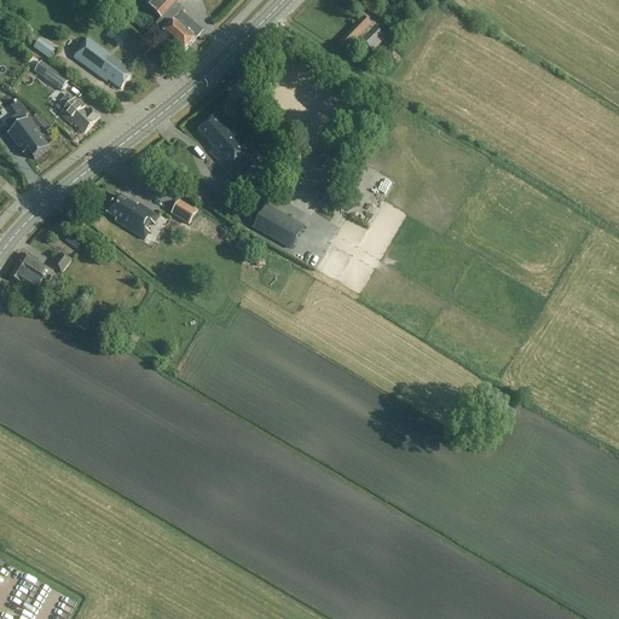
[(162,36),(181,56),(196,41),(195,40),(202,33),(183,15),(185,12),(175,4),(178,0),(150,0),(146,5),(161,18),(155,25),(157,28),(155,29),(162,36)]
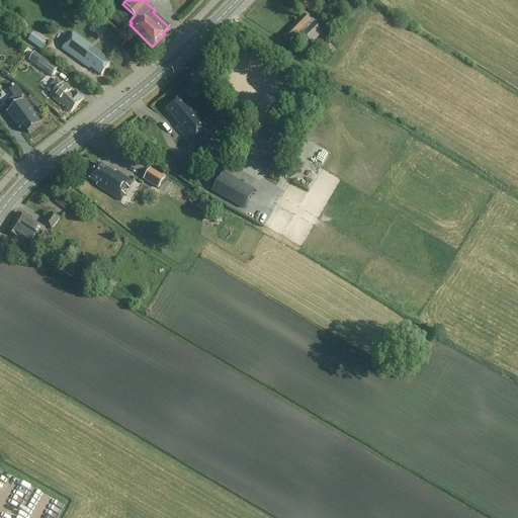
[(282,36),(289,42),(292,47),(298,41),(303,47),(309,40),(311,44),(322,32),(311,21),(305,15),(282,36)]
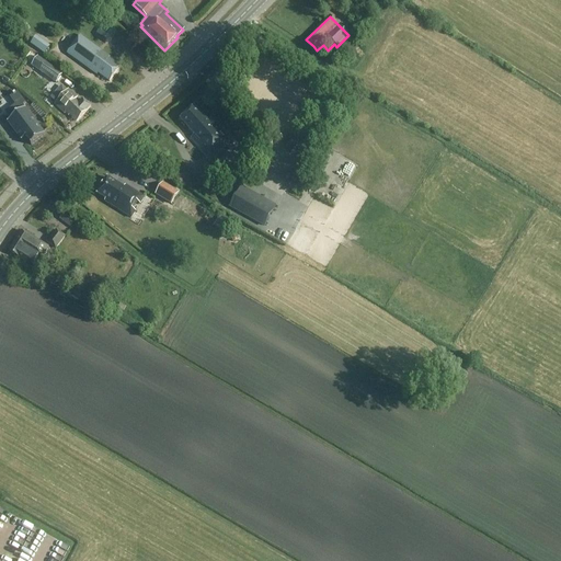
[(107,27),(102,33),(101,35),(110,43),(116,34),(107,27)]
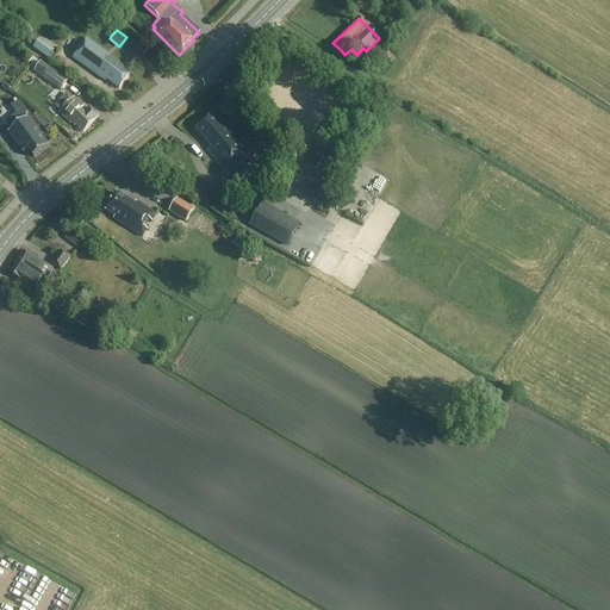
[(32,48),(49,61),(55,51),(38,39),(32,48)]
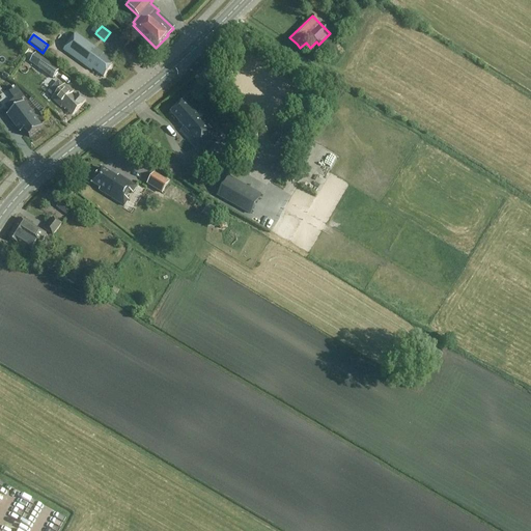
[(77,34),(64,51),(92,72),(93,71),(104,78),(114,64),(103,56),(104,55),(77,34)]
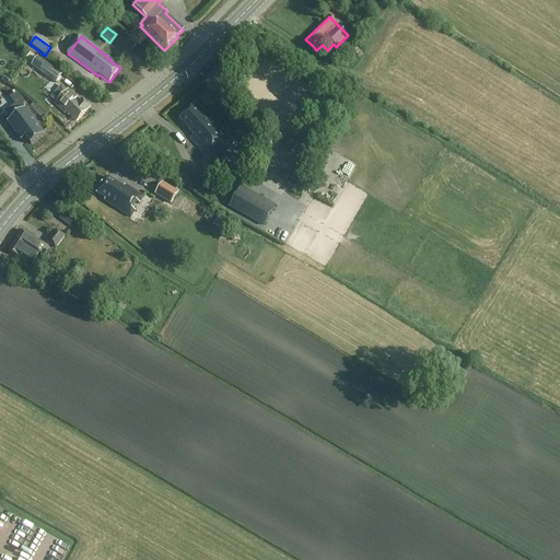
[(37,57),(31,67),(56,84),(62,74),(37,57)]
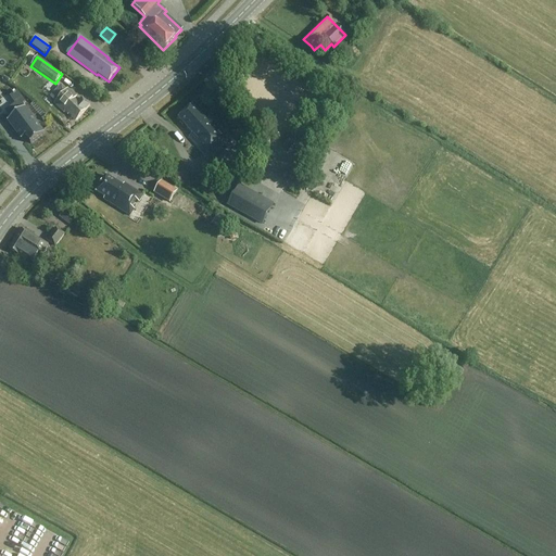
[(67,89),(53,105),(63,114),(64,114),(67,116),(68,115),(71,118),(73,121),(73,119),(75,122),(89,106),(80,99),(78,102),(74,99),(76,97),(67,89)]
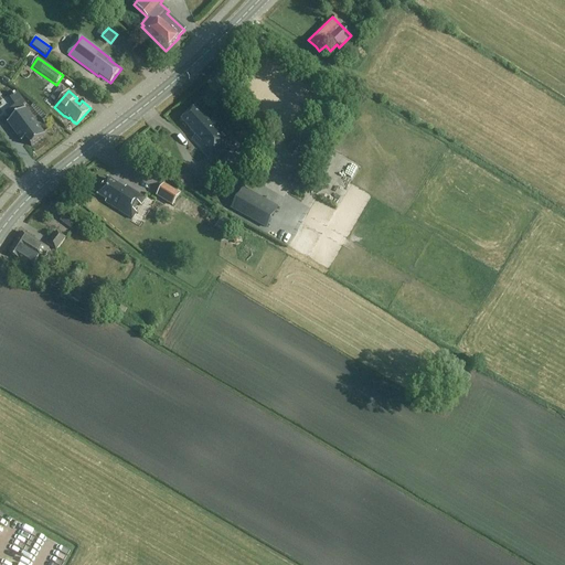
[(93,105),(99,98),(94,94),(88,100),(93,105)]
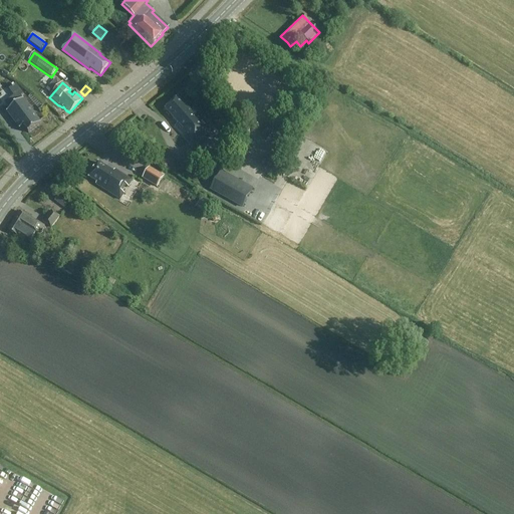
[(165,109),(184,131),(180,134),(192,149),(212,132),(194,110),(191,113),(178,98),(165,109)]
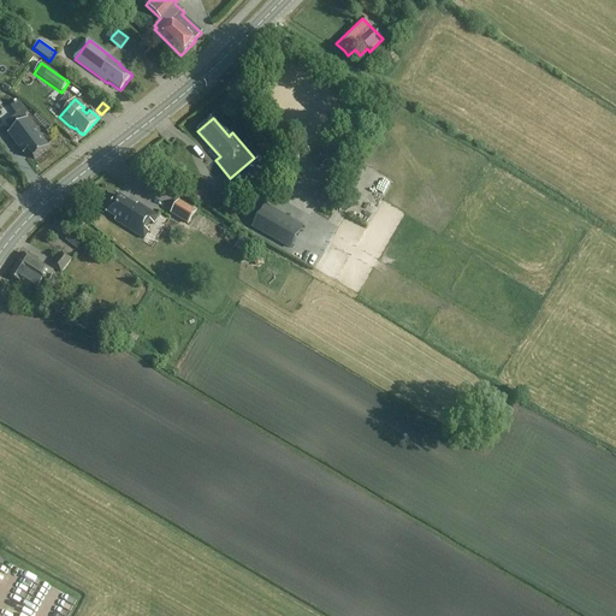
[(28,119),(7,135),(9,136),(9,135),(16,144),(22,153),(23,155),(23,157),(25,155),(29,152),(30,154),(34,159),(34,160),(41,155),(49,148),(48,148),(36,131),(28,120),(29,120),(28,119)]
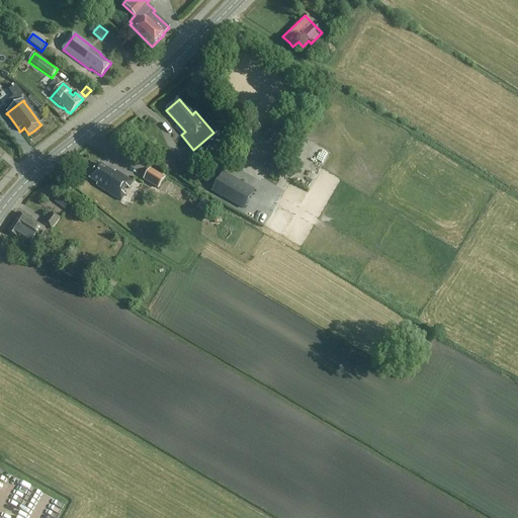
[(274,120),(261,134),(268,140),(281,127),(274,120)]
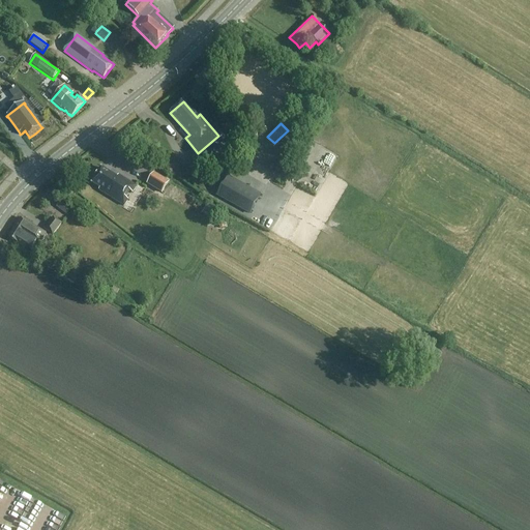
[(231,139),(229,141),(235,147),(243,140),(236,131),(229,137),(231,139)]
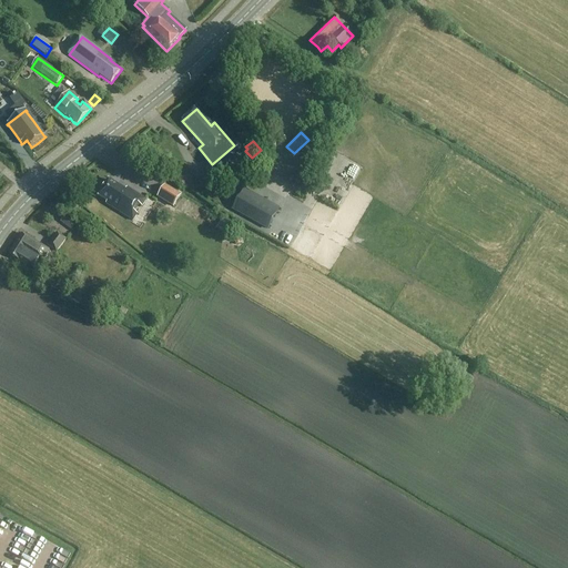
[(188,190),(196,181),(186,171),(176,180),(188,190)]
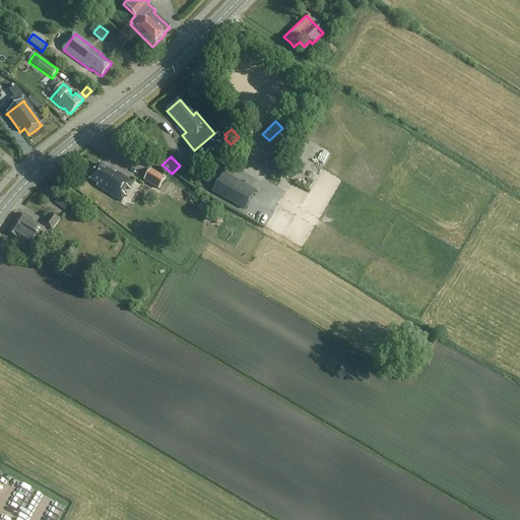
[(133,184),(116,173),(115,175),(100,166),(90,180),(99,185),(96,187),(122,202),(125,196),(120,193),(125,186),(130,190),(133,184)]
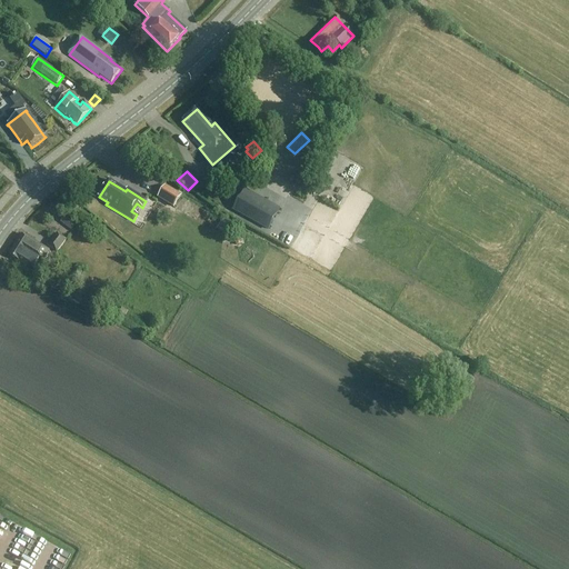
[(158,199),(173,209),(181,196),(166,186),(158,199)]
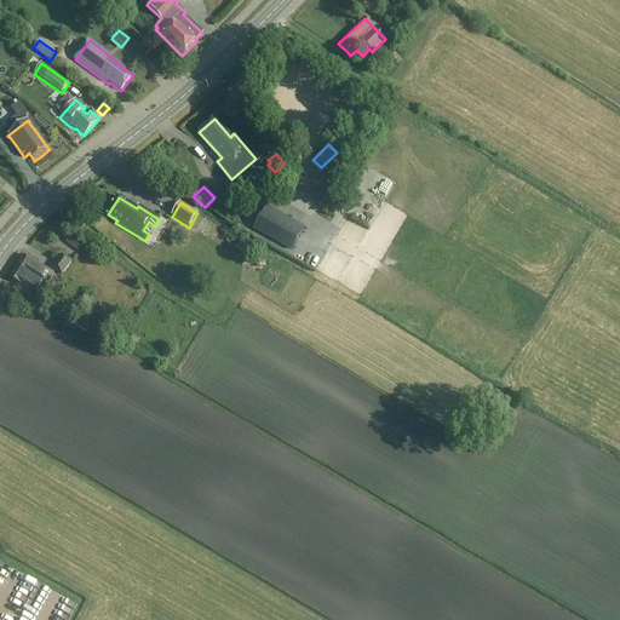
[(260,202),(247,222),(276,246),(292,225),(260,202)]
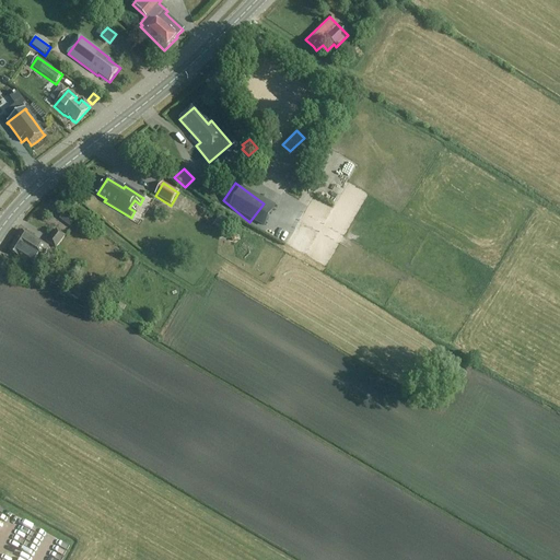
[(65,212),(60,218),(71,225),(76,220),(65,212)]
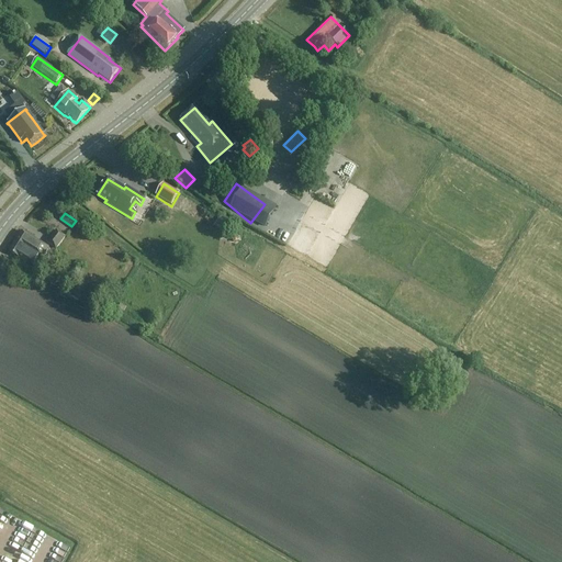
[(214,227),(222,232),(228,222),(220,217),(214,227)]
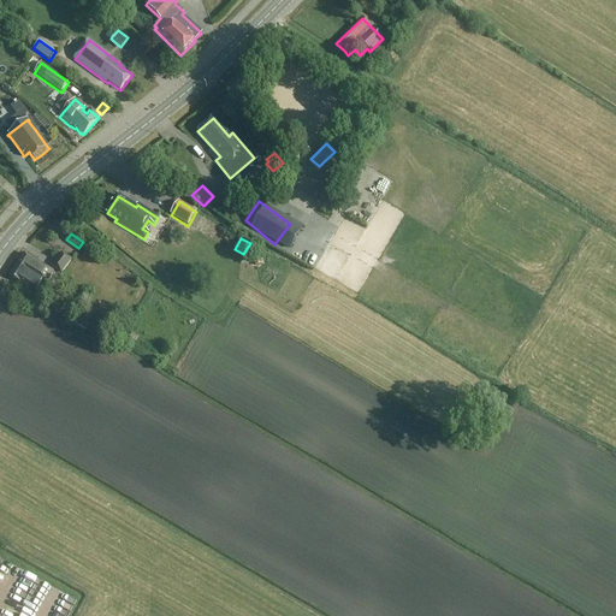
[(61,274),(71,261),(61,253),(51,266),(61,274)]
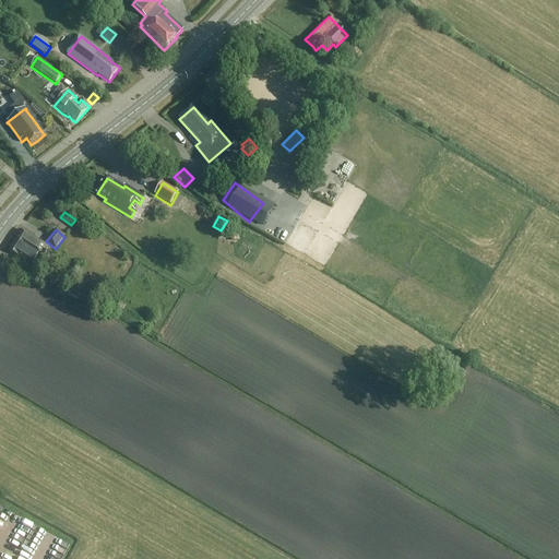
[(323,244),(329,234),(322,229),(316,239),(323,244)]
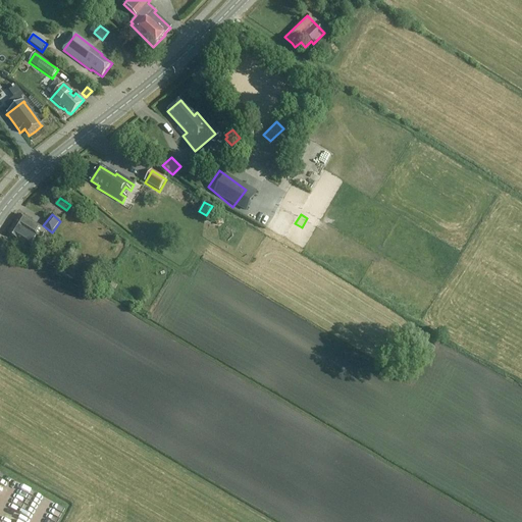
[(20,215),(14,224),(36,239),(39,241),(45,230),(20,215)]
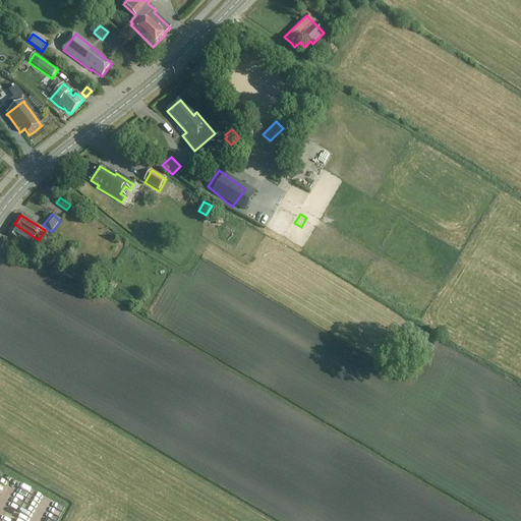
[(8,234),(17,239),(30,246),(36,238),(14,224),(8,234)]
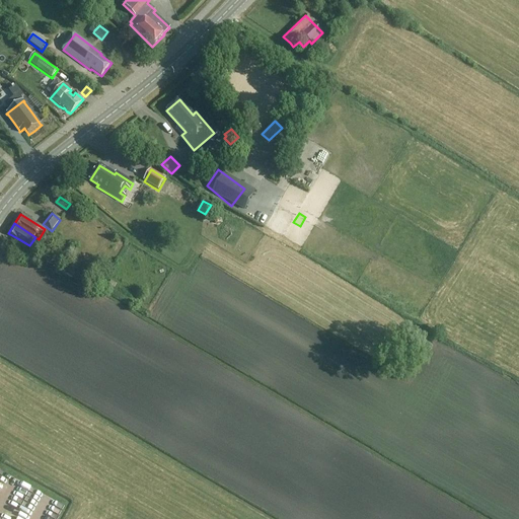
[(23,247),(18,254),(32,263),(36,254),(23,247)]
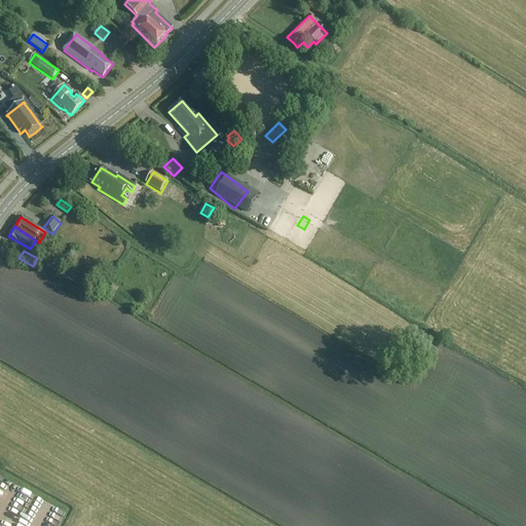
[(66,271),(63,276),(73,283),(76,277),(66,271)]
